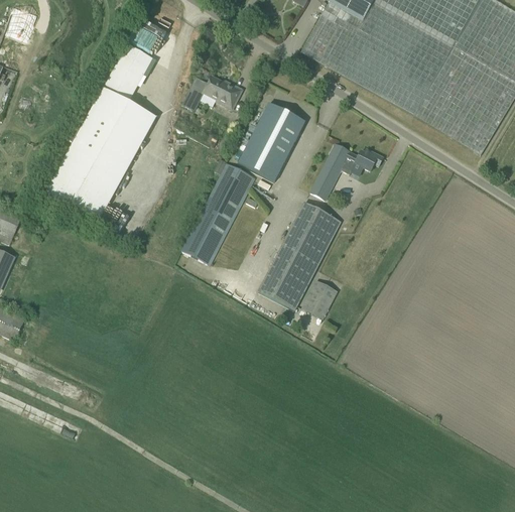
[(330,0),(301,50),(481,153),(514,96),(514,9),(498,0),(330,0)]
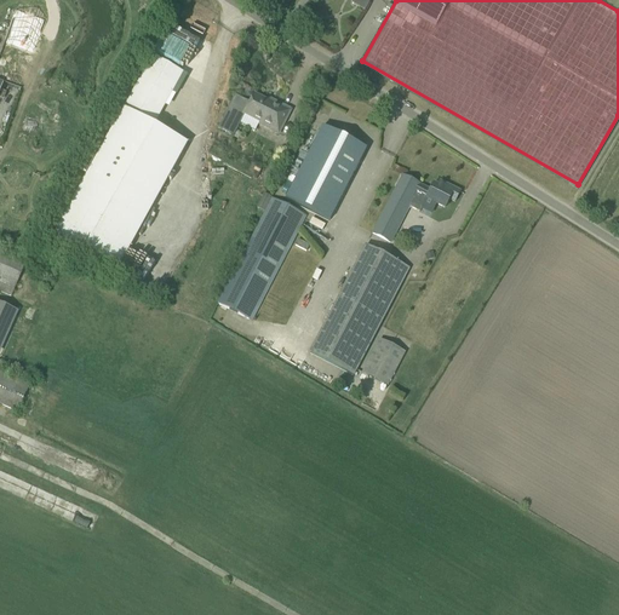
[(16,7),(5,39),(6,39),(34,49),(45,17),(16,7)]
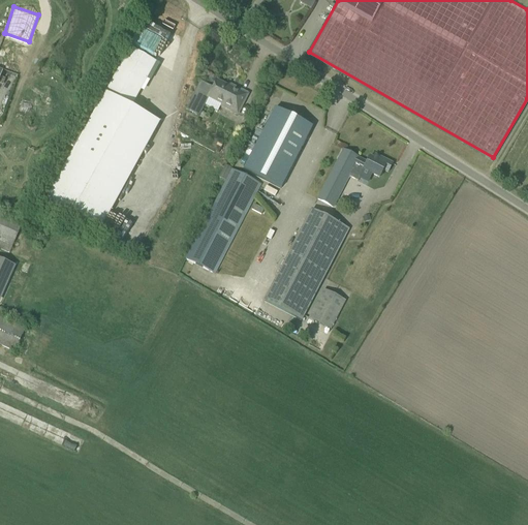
[(153,57),(131,44),(45,198),(100,228),(159,119),(128,101),(153,57)]
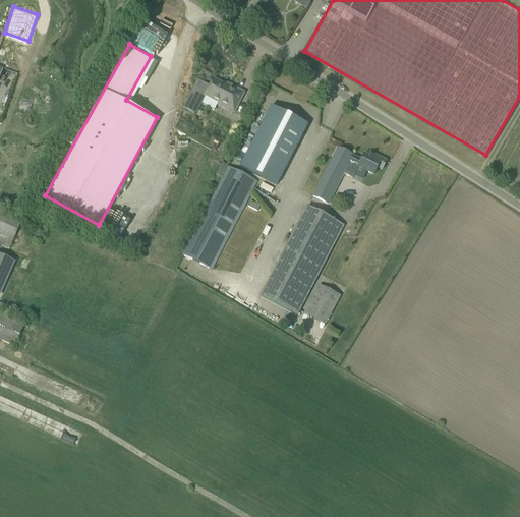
[(214,76),(211,82),(197,76),(183,105),(196,111),(203,101),(215,107),(219,99),(221,100),(222,98),(230,103),(228,106),(234,109),(244,90),(229,81),(228,83),(214,76)]
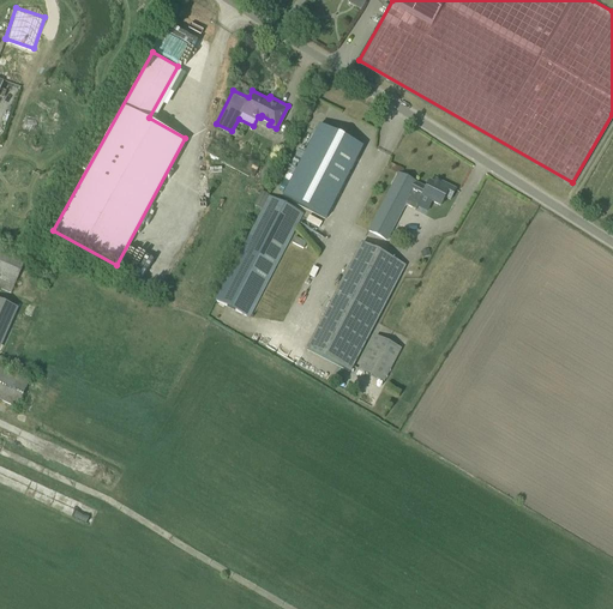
[(320,121),(283,193),(326,216),(364,143),(320,121)]
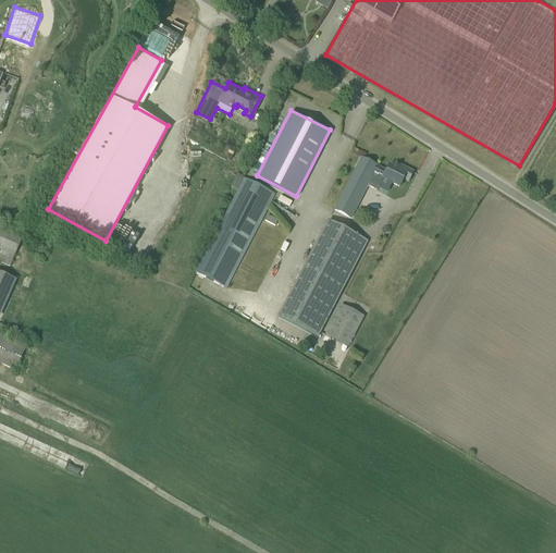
[(394,180),(400,184),(405,175),(409,177),(414,169),(402,162),(399,166),(390,161),(387,168),(379,162),(362,154),(335,206),(351,214),(368,182),(378,187),(379,184),(388,189),(394,180)]
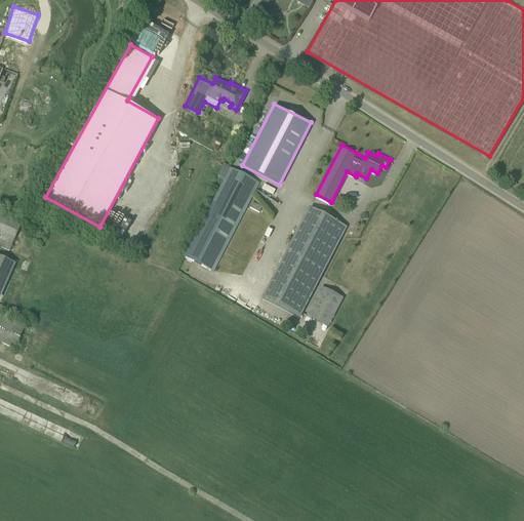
[(231,165),(186,254),(211,268),(257,178),(231,165)]
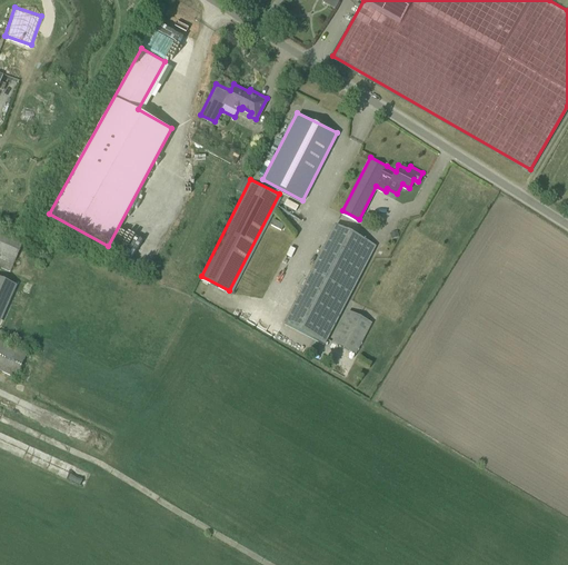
[(177,209),(181,192),(172,190),(168,207),(177,209)]
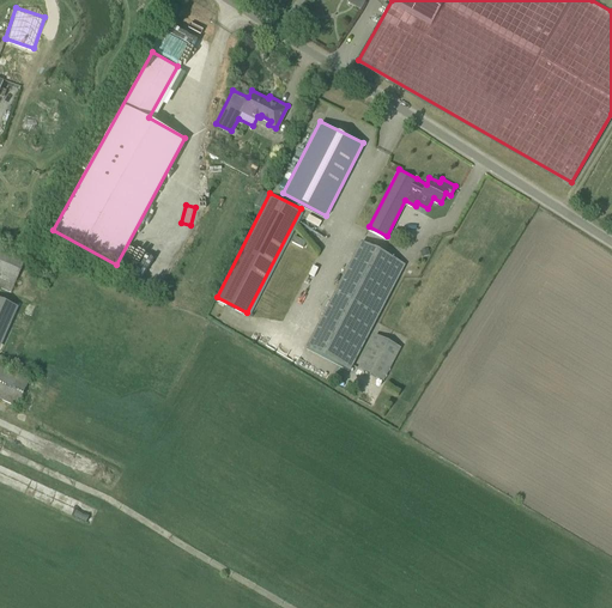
[(350,368),(405,261),(363,239),(307,346),(350,368)]
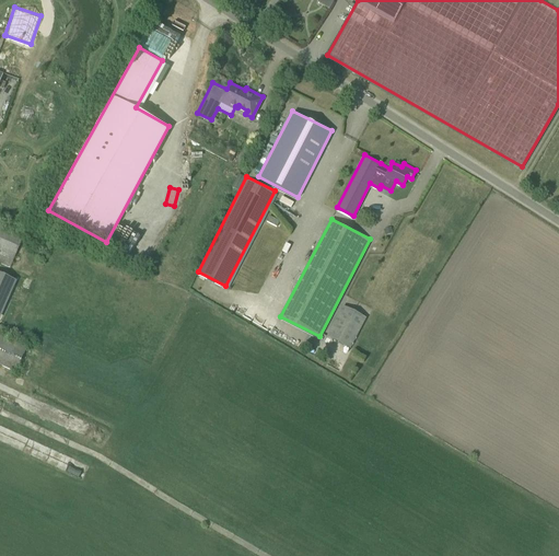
[(23,233),(0,222),(0,259),(10,265),(23,233)]
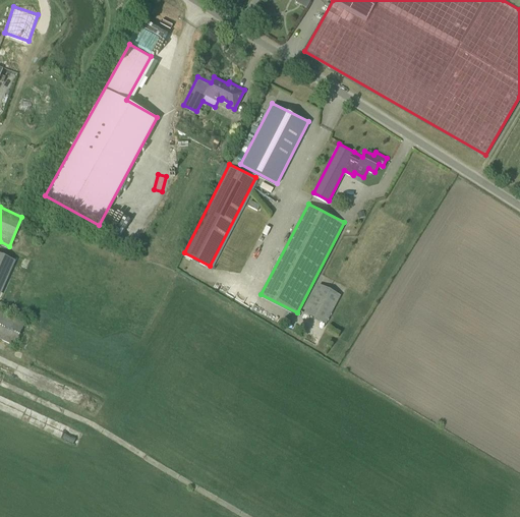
[(0,293),(0,294),(15,259),(0,251),(0,293)]
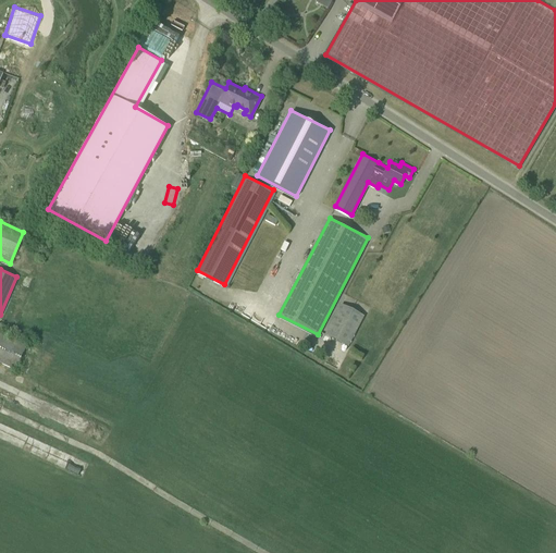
[(362,316),(342,305),(343,302),(342,302),(325,333),(348,345),(348,344),(345,343),(359,315),(362,317),(365,314),(363,312),(362,316)]
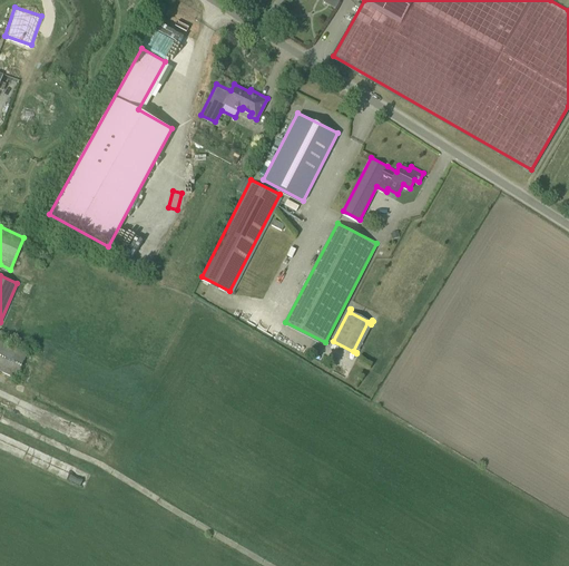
[(0,368),(17,376),(29,349),(0,334),(0,368)]
